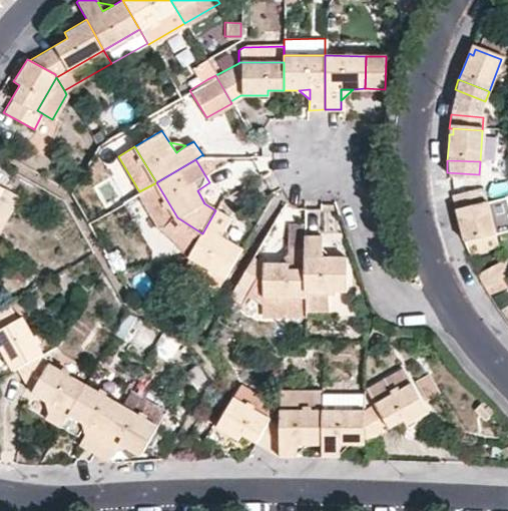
[(177,217),(156,182),(139,191),(161,227),(177,217)]
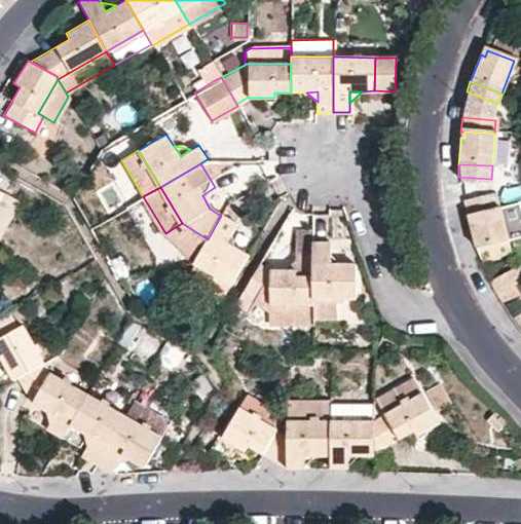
[(461,203),(463,216),(466,216),(474,214),(497,208),(494,194),(461,203)]
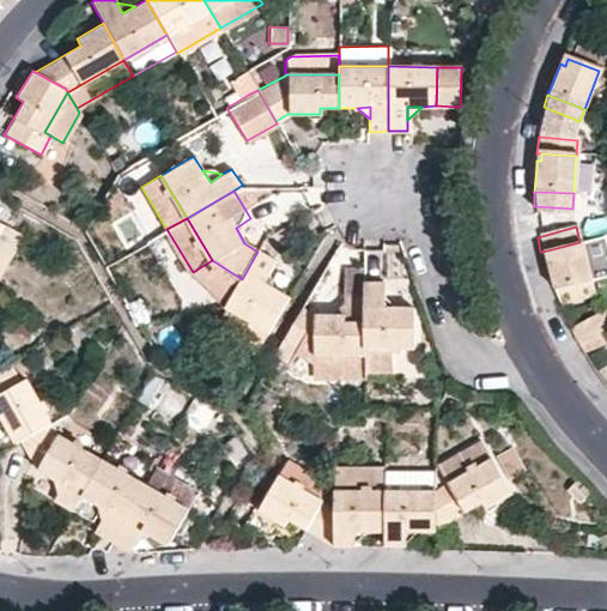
[(547,268),(552,292),(590,280),(606,276),(606,252),(602,236),(580,242),(552,249),(546,262),(547,268)]
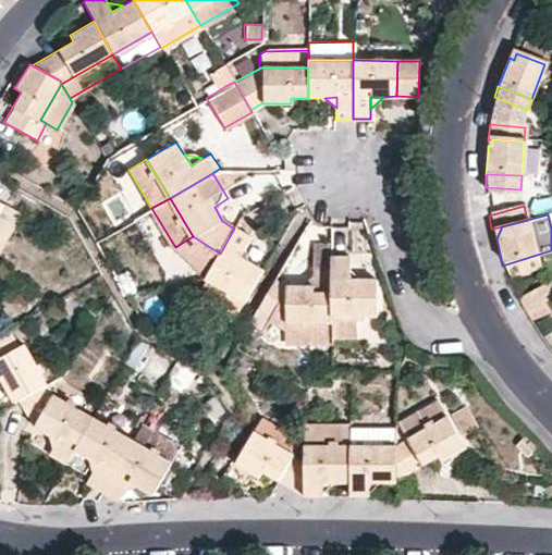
[(493,229),(497,238),(502,226),(493,229)]
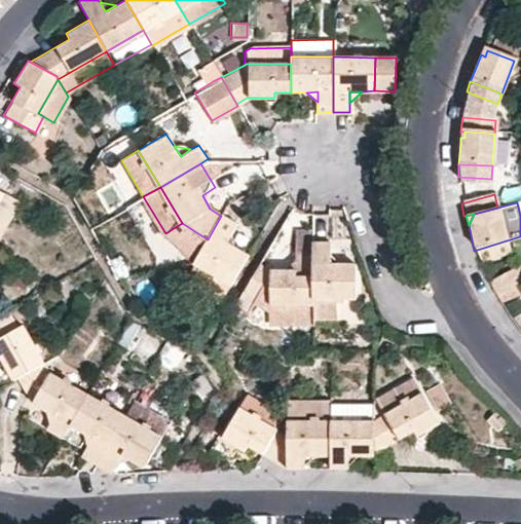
[(194,263),(231,284),(247,256),(234,250),(224,245),(230,235),(236,225),(221,216),(208,239),(194,263)]
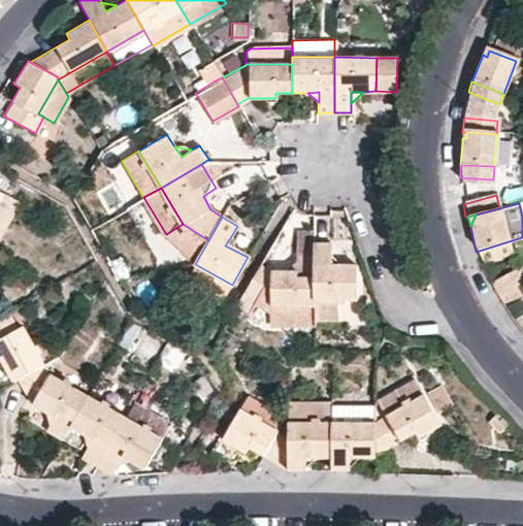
[(258,264),(235,304),(252,313),(260,299),(269,304),(274,304),(274,323),(314,322),(314,297),(314,256),(313,240),(313,229),(296,228),(296,260),(296,271),(286,270),(269,269),(258,264)]
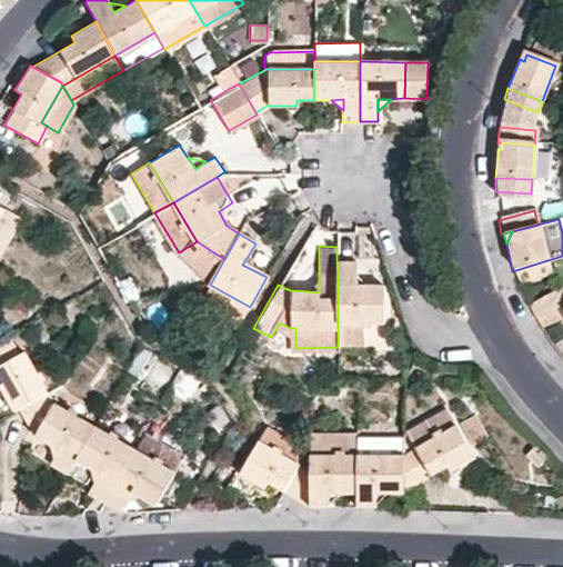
[(253,270),(249,255),(242,265),(253,270)]
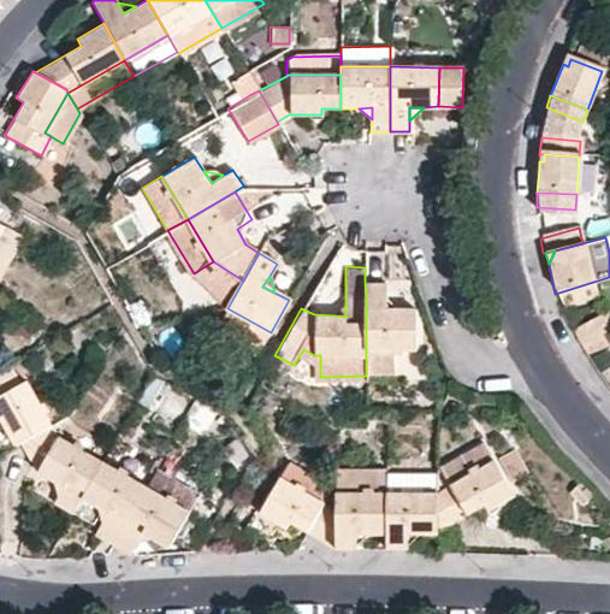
[(384,281),(365,281),(366,299),(366,347),(391,347),(414,348),(414,307),(397,306),(384,306),(384,291),(384,281)]
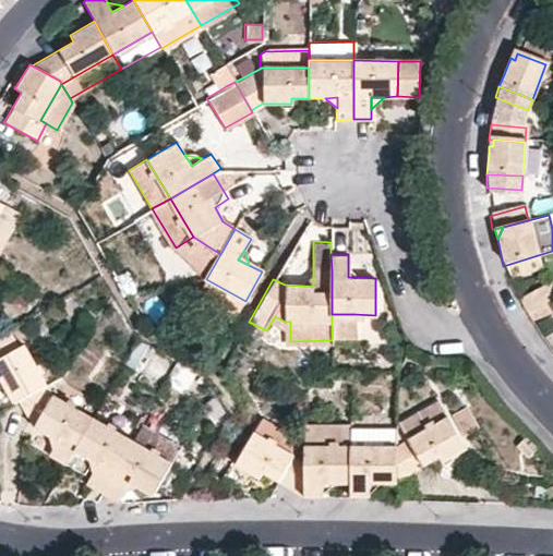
[(503,266),(507,278),(542,268),(538,255),(503,266)]
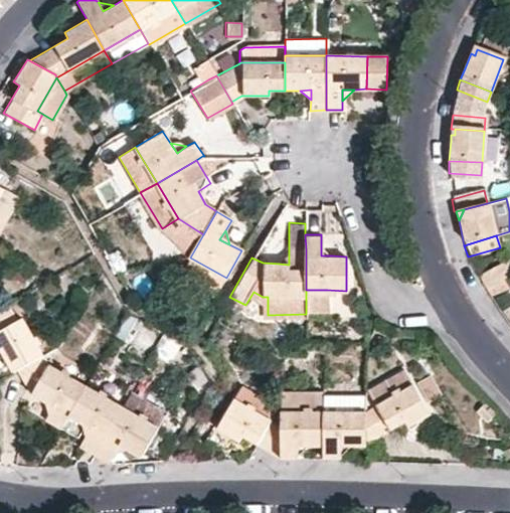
[(332,255),(321,243),(321,255),(332,255)]
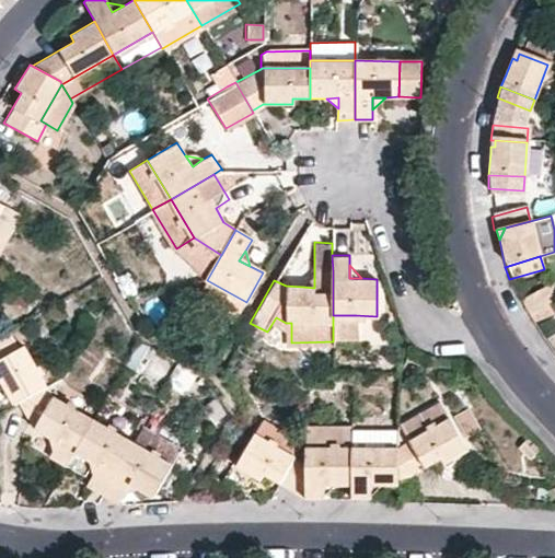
[(314,276),(303,287),(314,288),(314,276)]
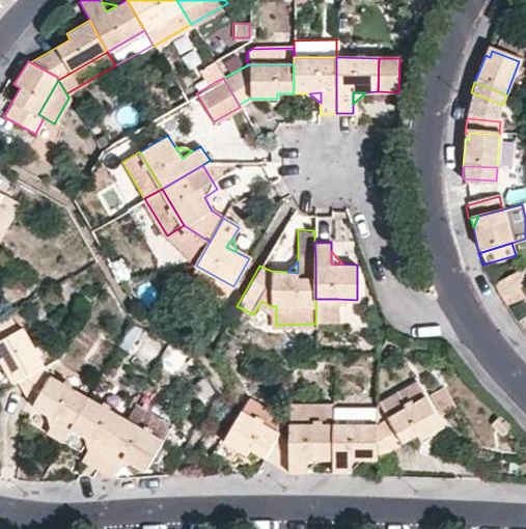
[(233,286),(196,266),(188,279),(226,299),(233,286)]
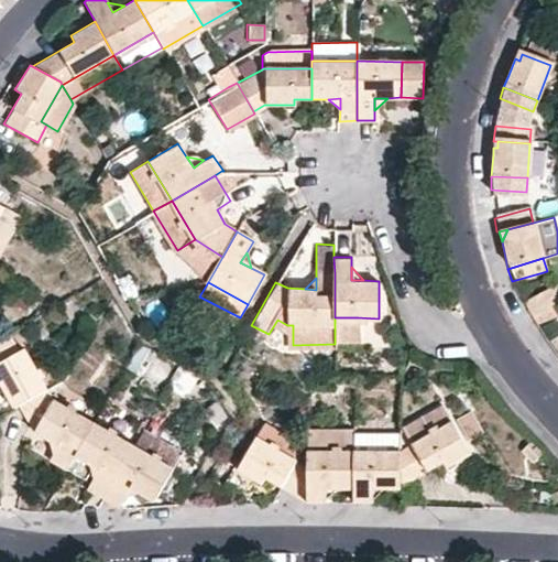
[(557,291),(556,288),(523,304),(529,316),(538,330),(557,320),(550,307),(557,302),(557,291)]
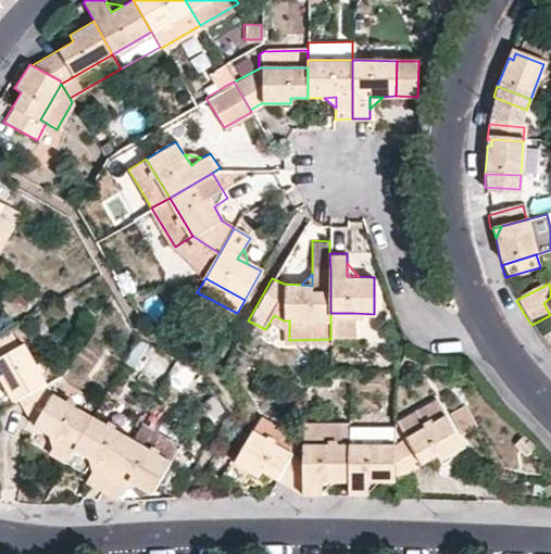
[(9,326),(0,330),(0,380),(1,379),(8,391),(14,402),(19,400),(47,382),(22,344),(21,345),(9,326)]
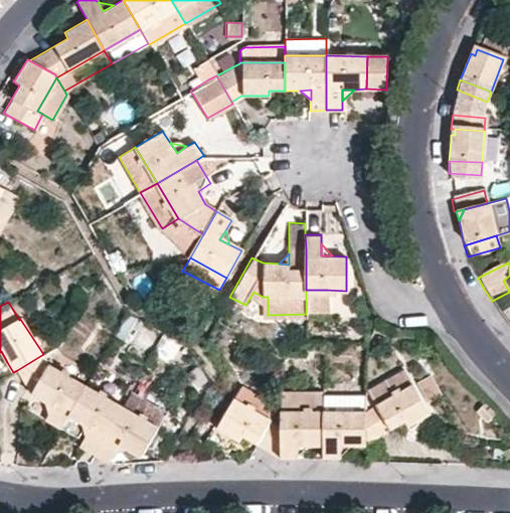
[(49,365),(43,354),(17,370),(32,395),(34,397),(43,401),(54,408),(47,418),(46,421),(60,430),(68,416),(86,385),(49,365)]
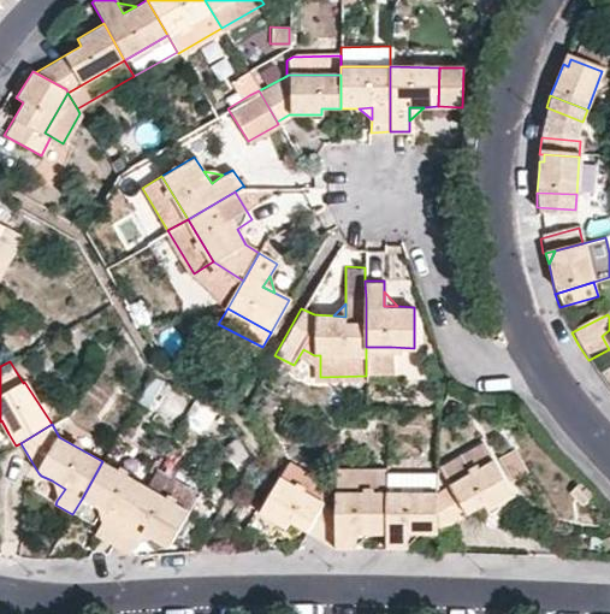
[(452,483),(439,490),(440,526),(487,505),(490,511),(517,497),(489,442),(444,462),(452,483)]
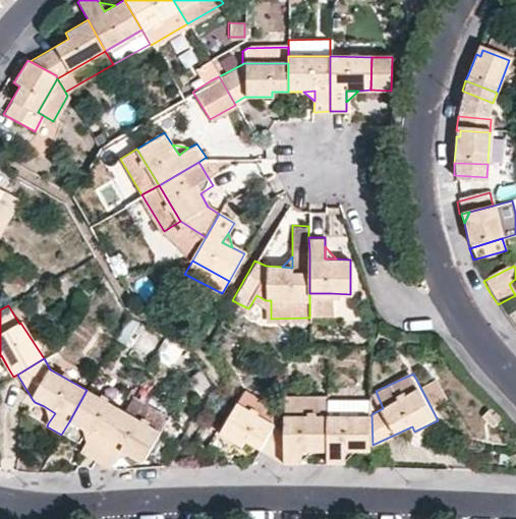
[(123,410),(87,390),(69,421),(81,428),(93,434),(87,445),(82,452),(96,460),(97,459),(110,434),(123,410)]
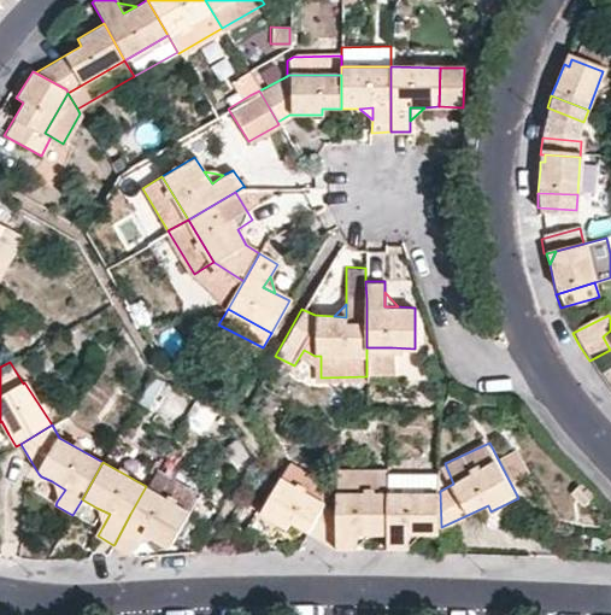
[(338,492),(386,491),(386,472),(386,468),(338,468),(338,492)]
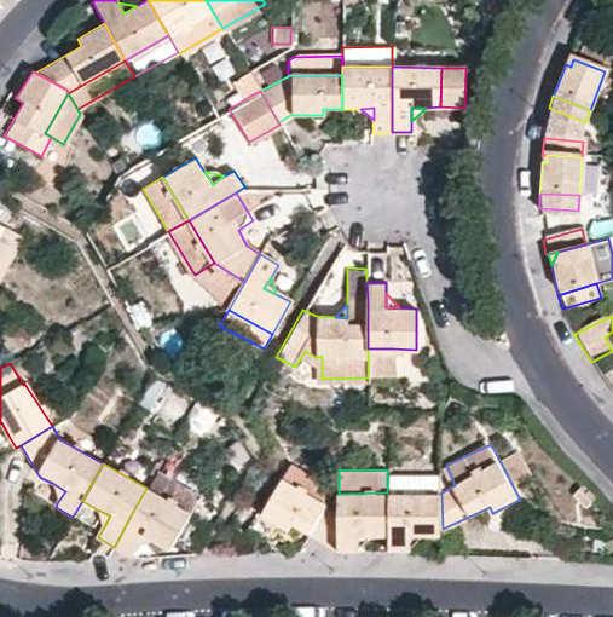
[(387,492),(441,492),(440,472),(387,473),(387,492)]
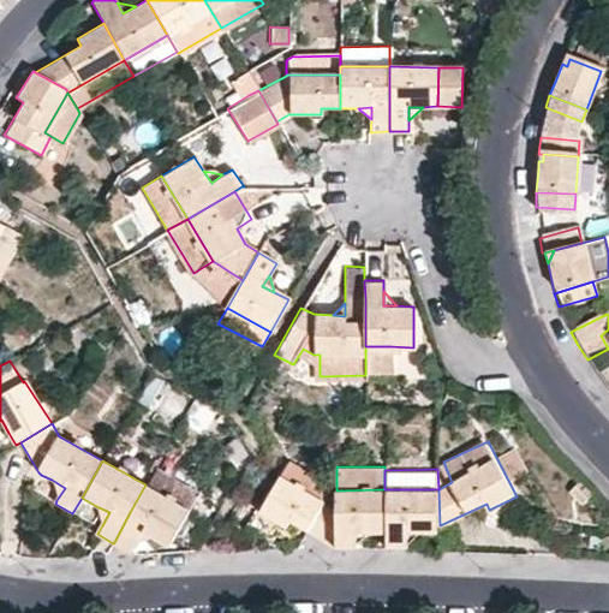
[(336,535),(336,506),(282,477),(261,516),(286,528),(288,524),(305,531),(336,546),(336,535)]
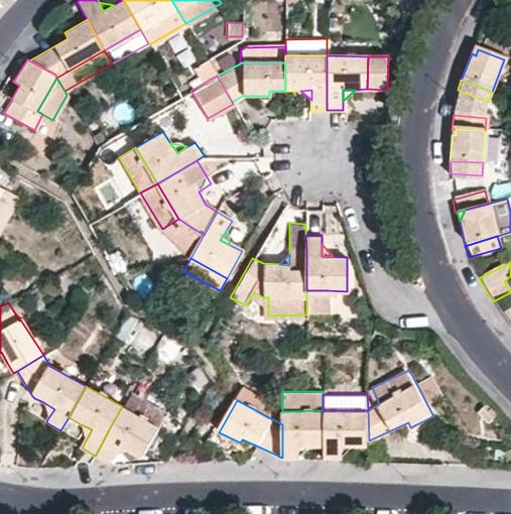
[(43,402),(47,419),(54,409),(43,402)]
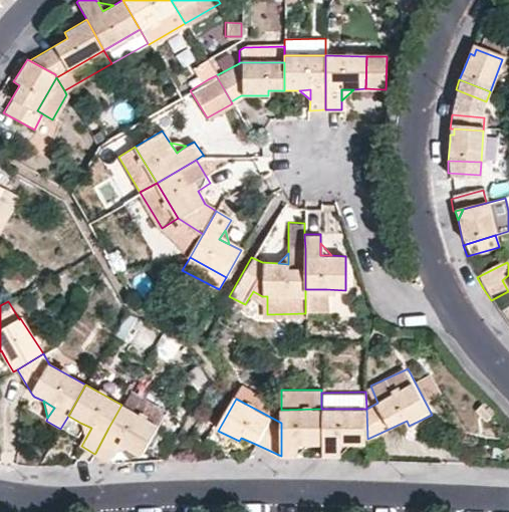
[(160,426),(121,405),(108,428),(95,453),(109,461),(113,455),(119,444),(134,451),(142,456),(160,426)]
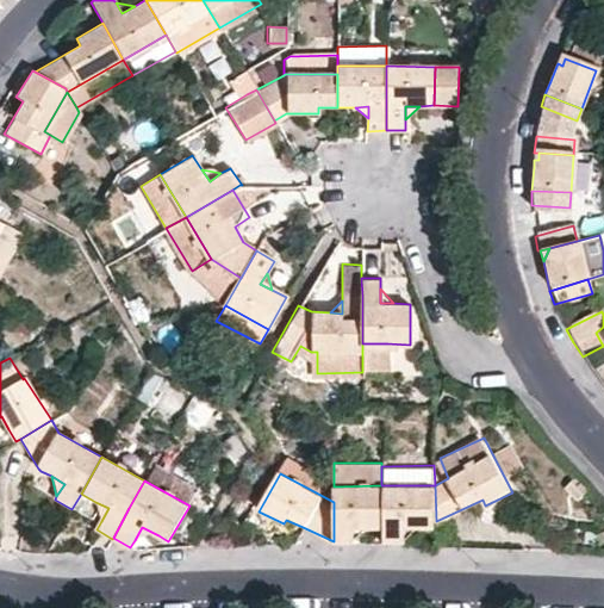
[(381,485),(334,486),(334,502),(334,531),(340,529),(355,529),(355,541),(355,544),(381,544),(381,485)]
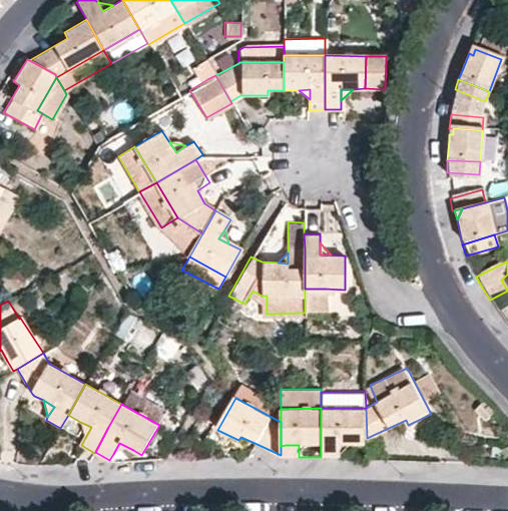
[(331,457),(340,457),(341,455),(342,443),(353,442),(367,442),(367,438),(366,408),(321,408),(321,457),(331,457)]
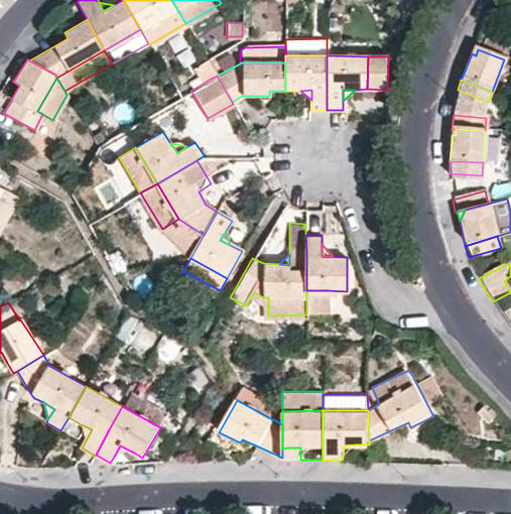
[(81,424),(86,440),(92,429),(81,424)]
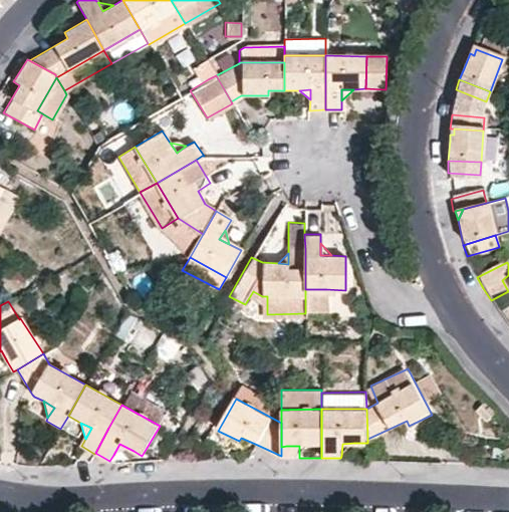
[(342,444),(341,456),(353,443),(342,444)]
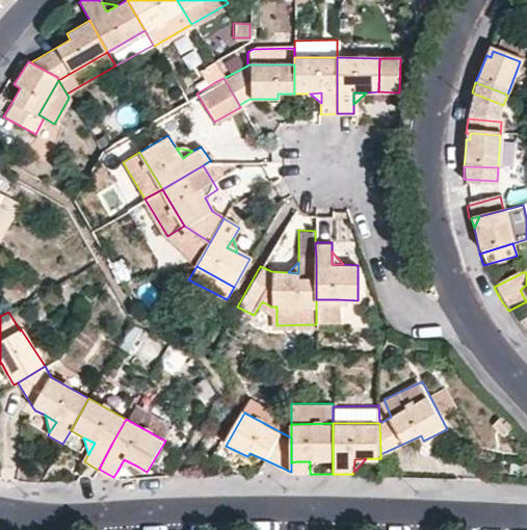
[(117,471),(138,467),(124,459),(117,471)]
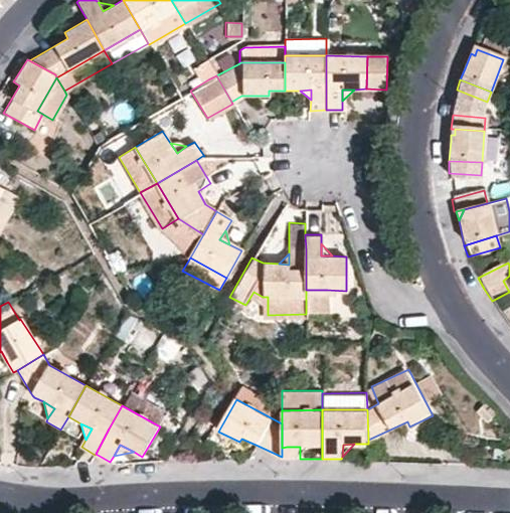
[(287,447),(300,457),(300,447),(287,447)]
